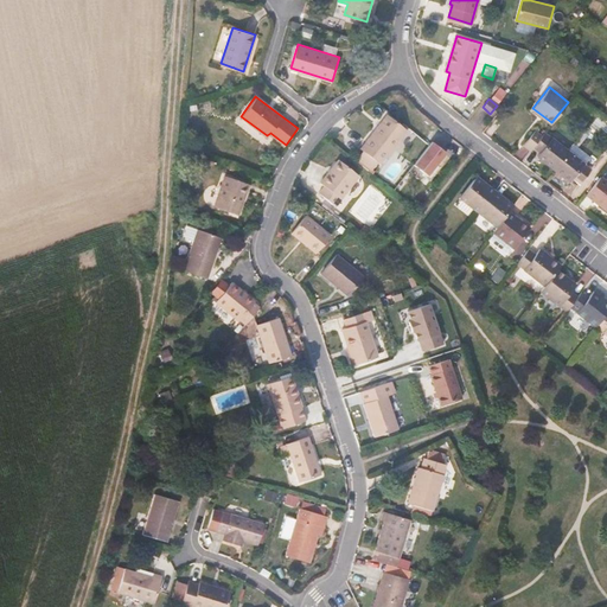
[(381,163),(407,129),(388,114),(362,147),(365,149),(378,160),(381,163)]
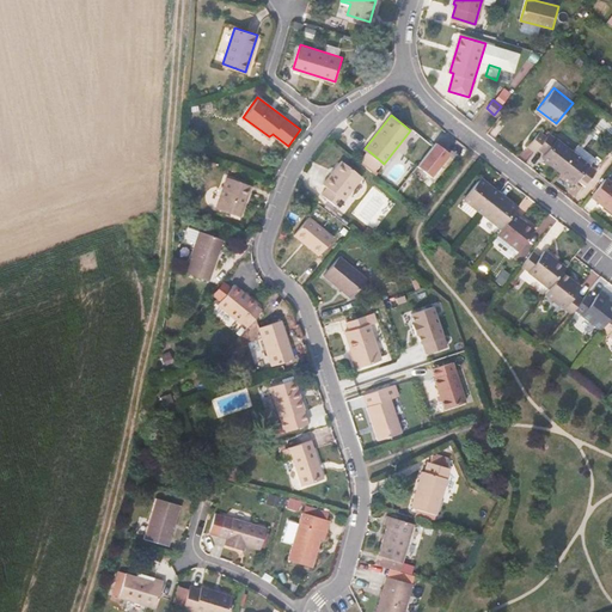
[(538,147),(546,136),(539,130),(527,145),(536,151),(538,147)]
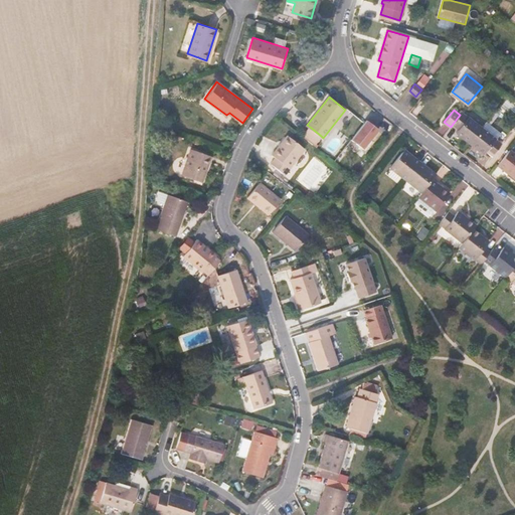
[(470,142),(482,127),(463,111),(460,115),(453,124),(458,129),(456,131),(470,142)]
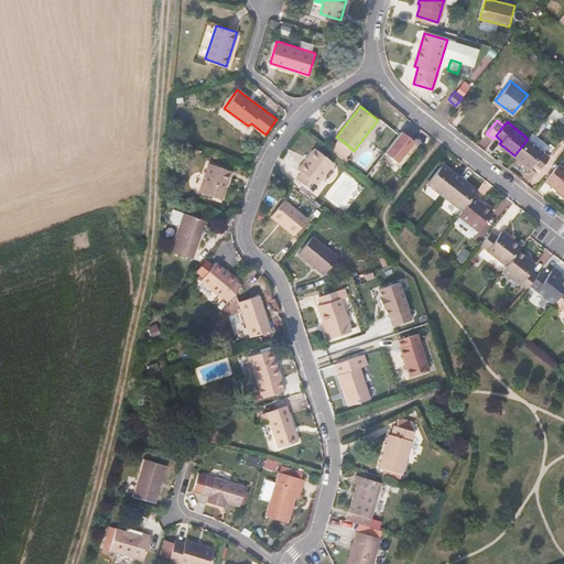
[(394,166),(412,142),(398,131),(380,155),(394,166)]
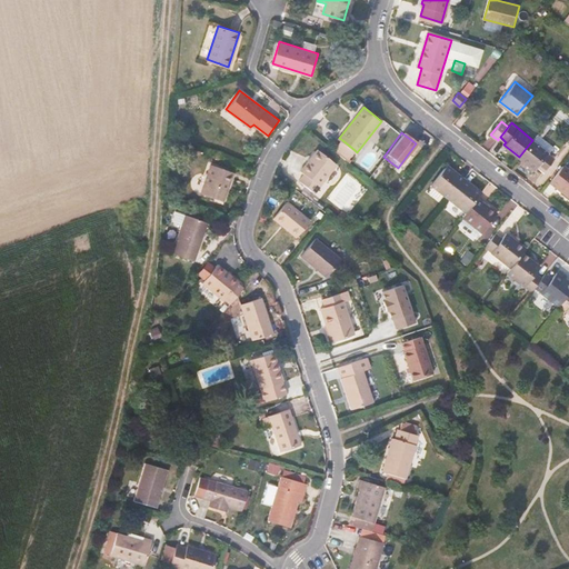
[(355,150),(342,140),(338,147),(350,156),(355,150)]
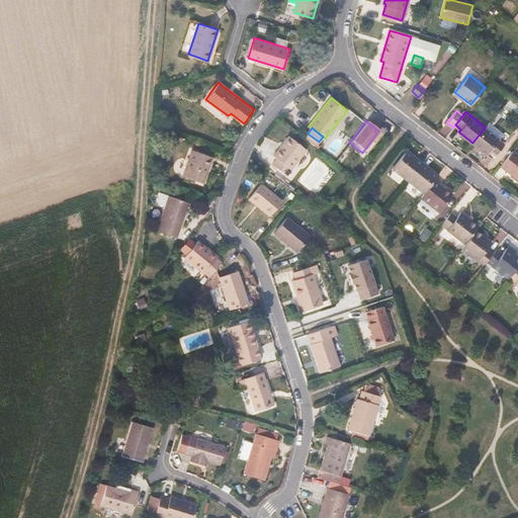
[(495,155),(505,143),(485,127),(472,143),(487,154),(490,151),(495,155)]
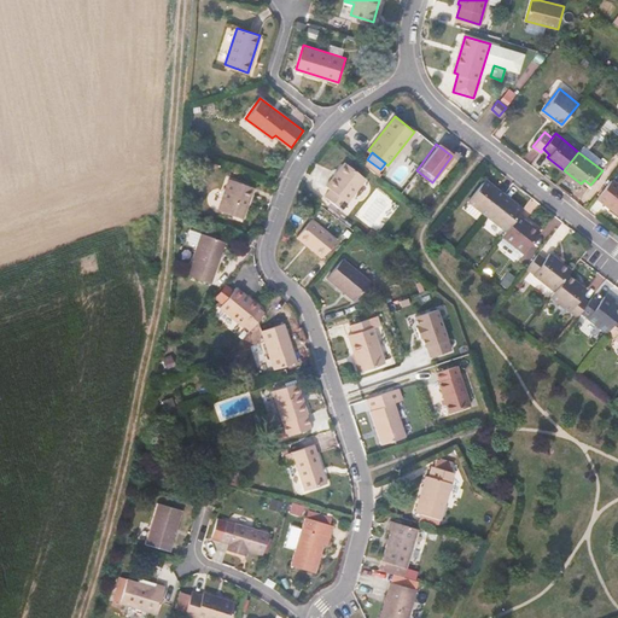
[(340,209),(365,178),(344,162),(326,185),(330,188),(325,196),(340,209)]
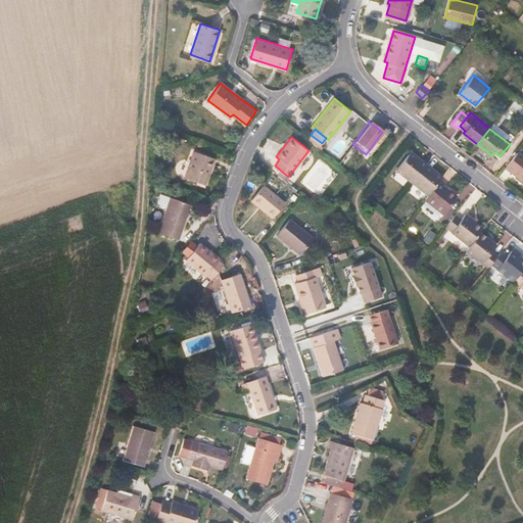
[(206,184),(215,157),(194,150),(186,177),(206,184)]
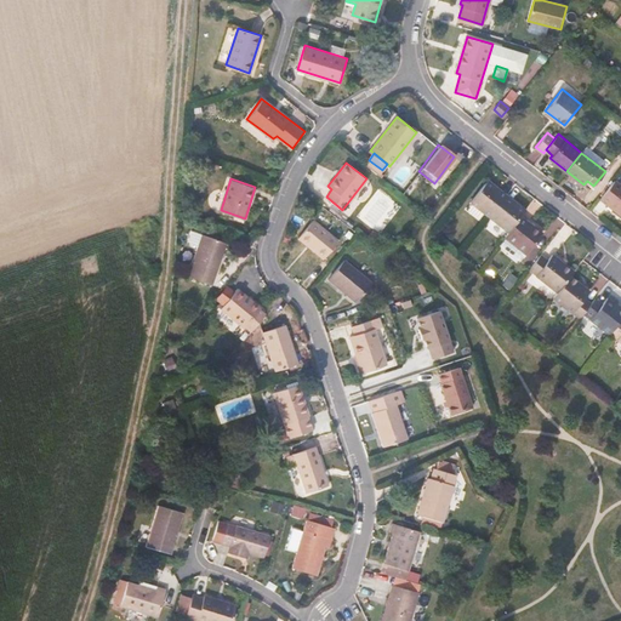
[(489,216),(506,195),(486,180),(469,200),(489,216)]
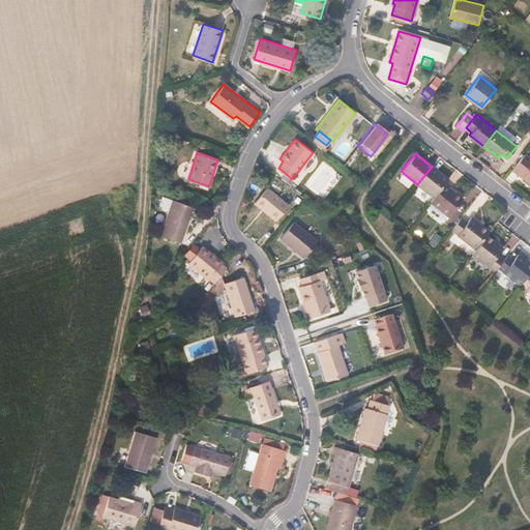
[(529,157),(525,153),(511,169),(529,183),(529,157)]
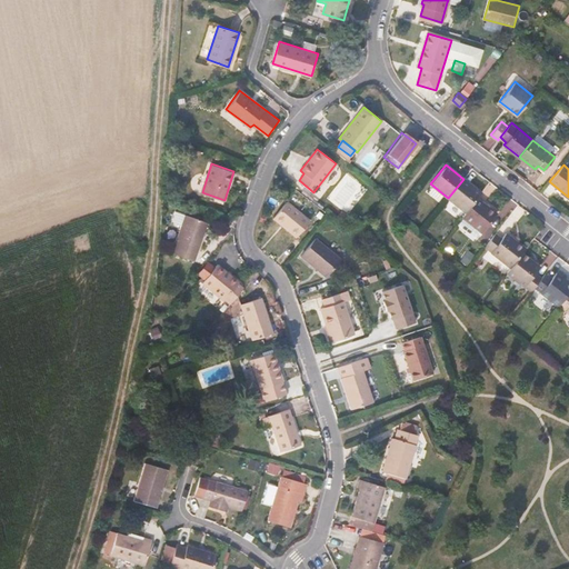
[(477,198),(480,193),(463,179),(448,198),(466,212),(477,198)]
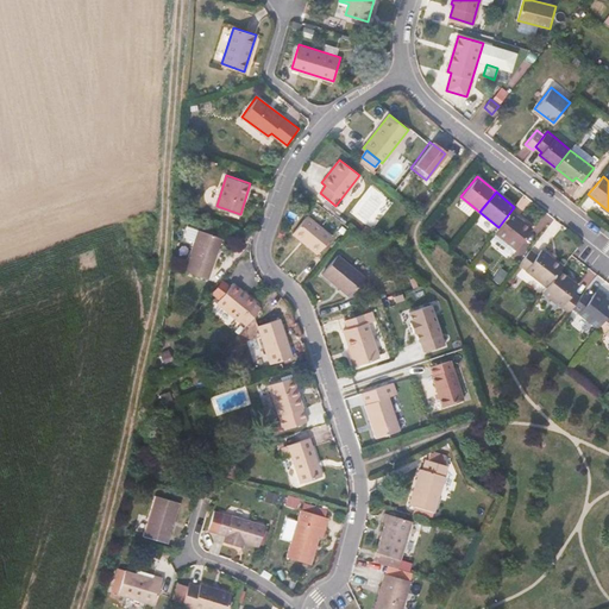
[(532,228),(510,212),(498,227),(494,232),(515,249),(532,228)]
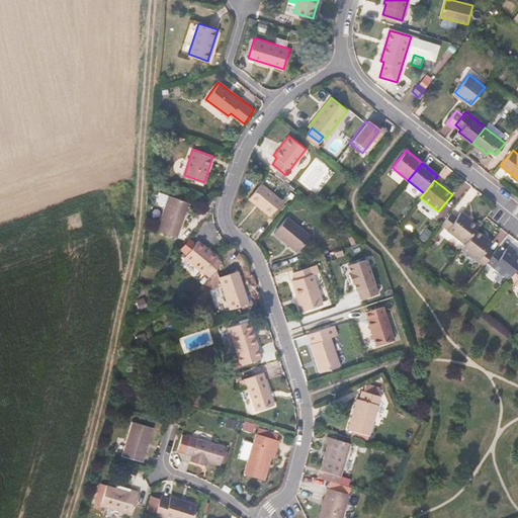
[(271,216),(282,200),(261,183),(249,198),(271,216)]
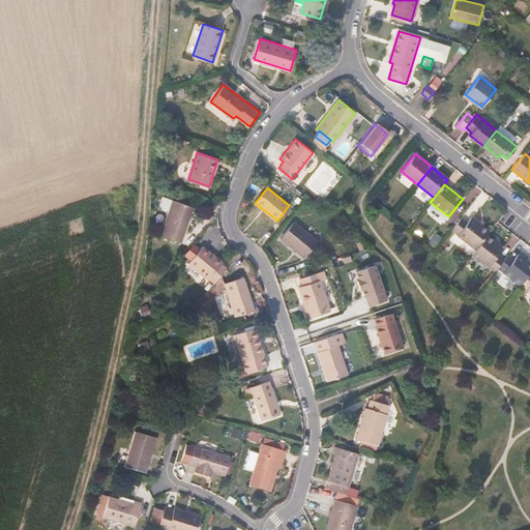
[(182,240),(193,206),(173,199),(162,234),(182,240)]
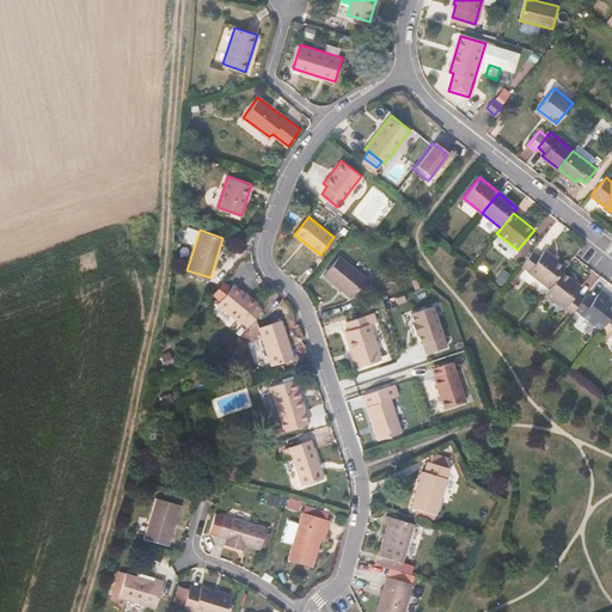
[(564,268),(554,259),(546,254),(542,258),(532,251),(520,267),(549,288),(561,273),(564,268)]
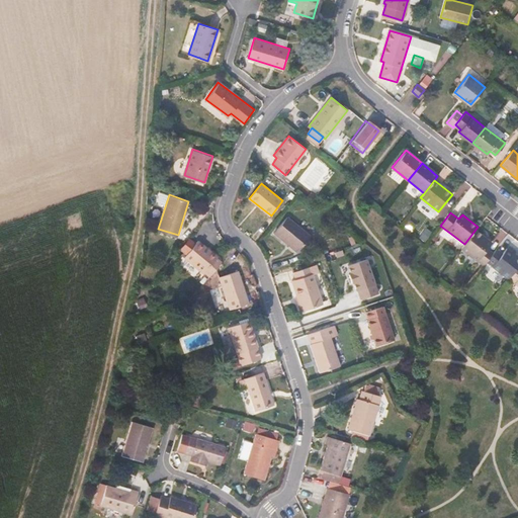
[(297,252),(311,236),(287,217),(274,232),(297,252)]
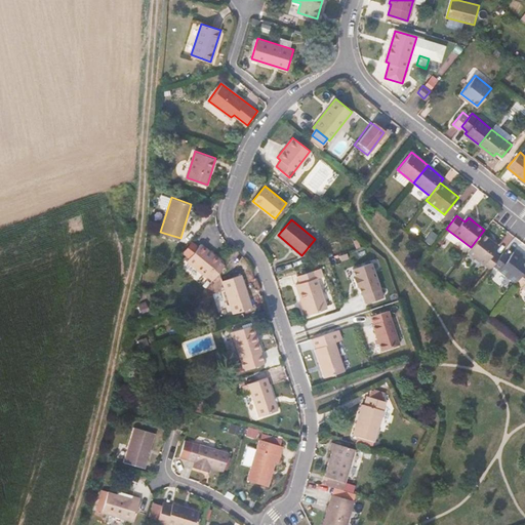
[(494,251),(497,246),(481,234),(471,247),(467,252),(489,270),(492,265),(499,256),(494,251)]
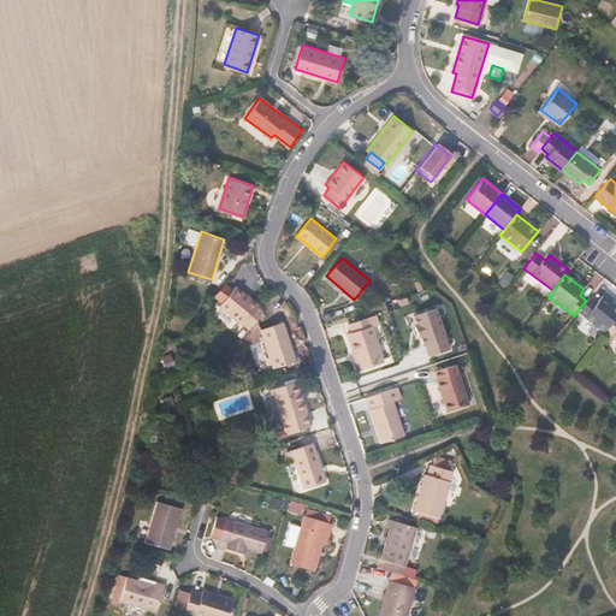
[(262,311),(235,286),(219,306),(241,325),(243,323),(249,327),(250,326),(256,318),(262,311)]
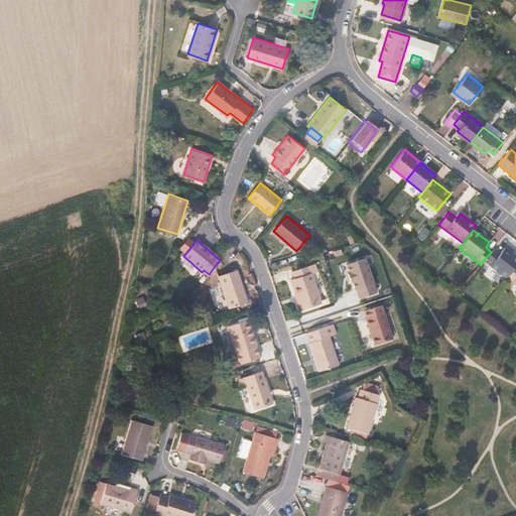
[(515,264),(515,255),(504,246),(499,252),(494,248),(491,252),(484,260),(506,277),(506,276),(515,264)]
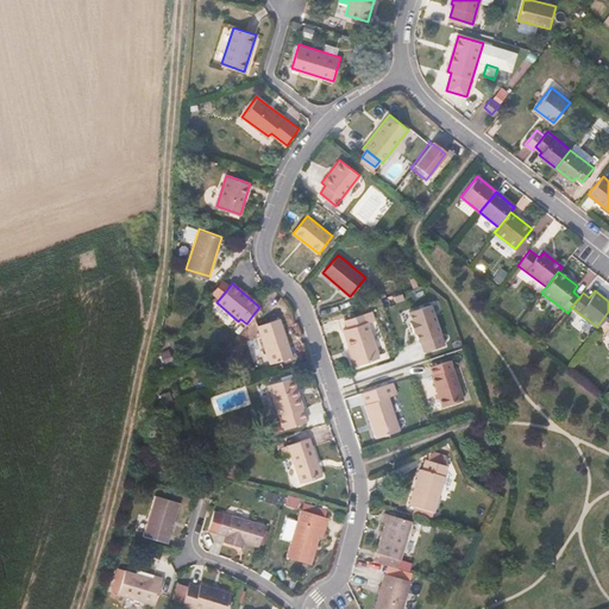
[(443,334),(439,318),(434,303),(412,311),(414,320),(413,321),(415,333),(418,332),(420,341),(443,334)]
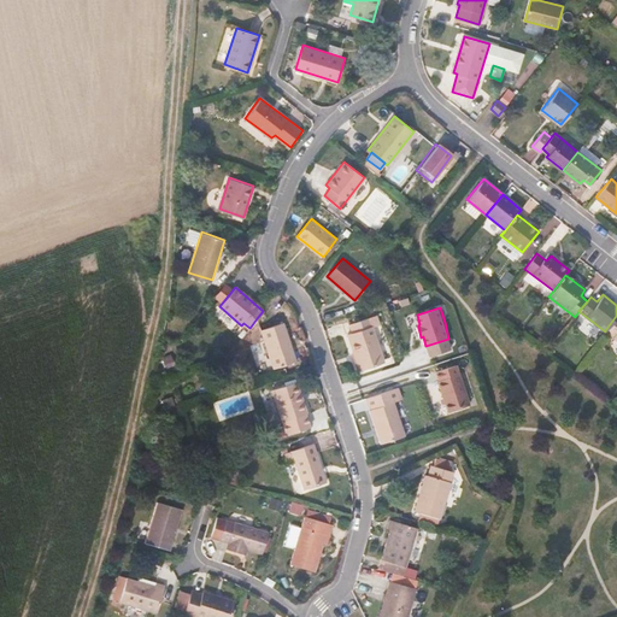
[(616,339),(616,316),(605,330),(616,339)]
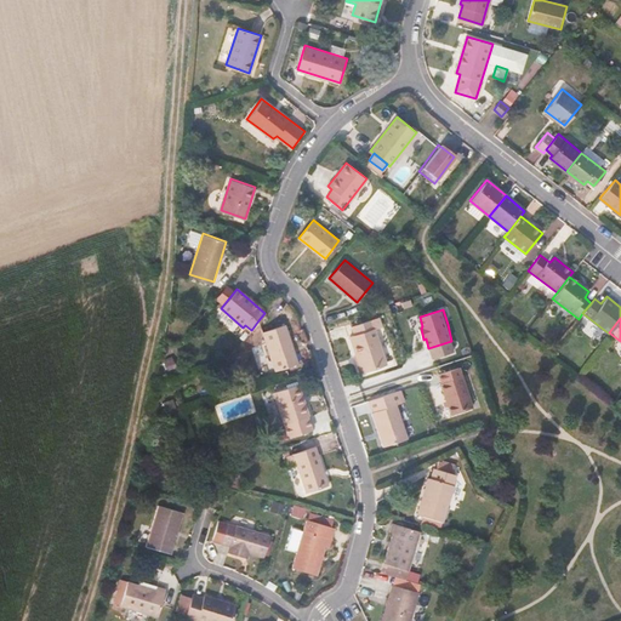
[(385,364),(375,334),(370,319),(352,325),(354,334),(349,335),(362,371),(385,364)]
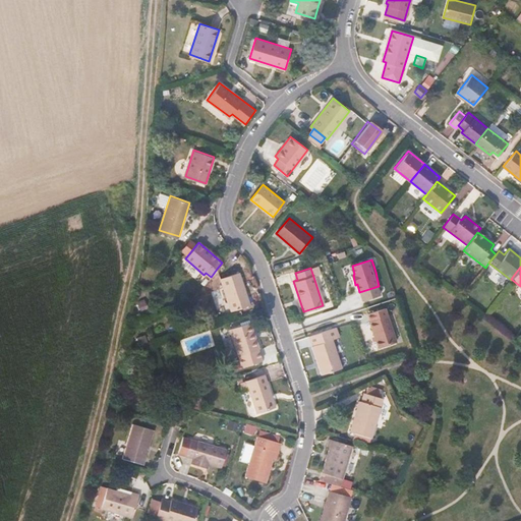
[(223,287),(220,279),(217,269),(212,276),(214,280),(212,281),(215,289),(223,287)]
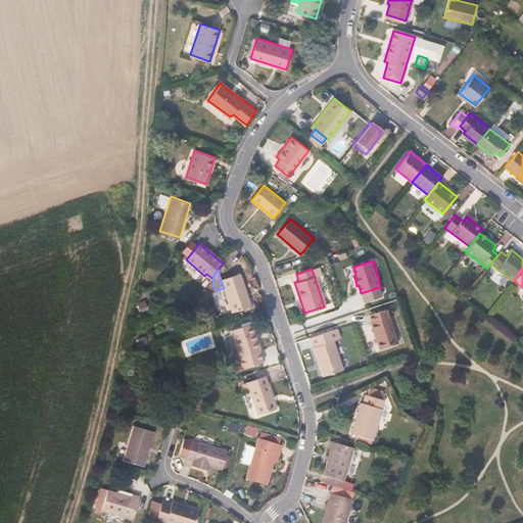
[(250,305),(240,274),(221,280),(224,288),(232,312),(250,305)]
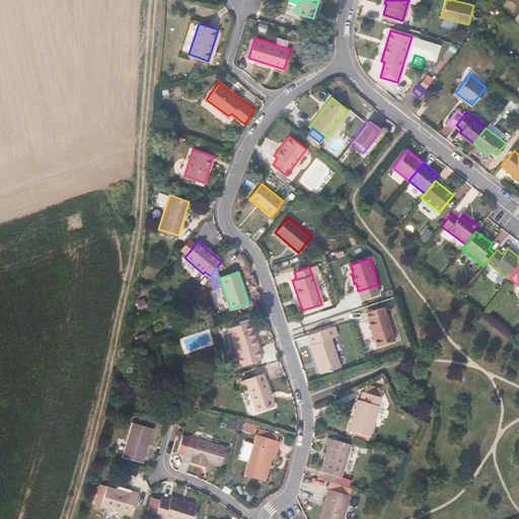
[(391,341),(385,316),(368,321),(374,345),(391,341)]
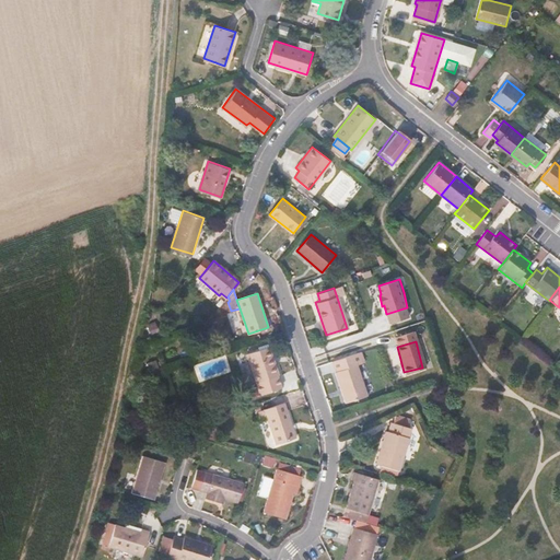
[(278,374),(268,346),(247,353),(258,387),(259,394),(280,386),(276,375),(278,374)]
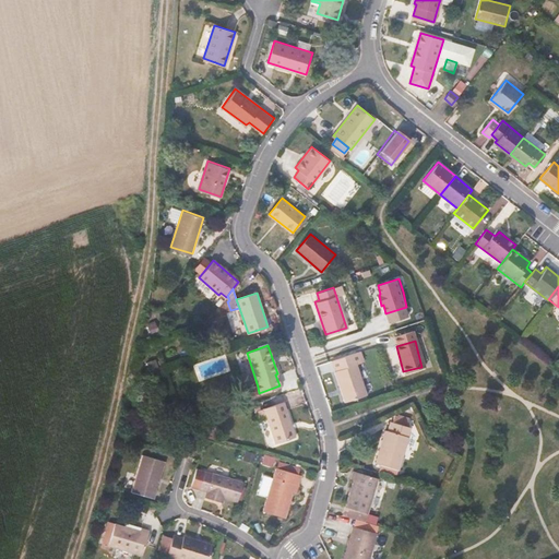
[(367,395),(356,364),(359,363),(356,352),(332,359),(335,370),(334,371),(345,402),(367,395)]
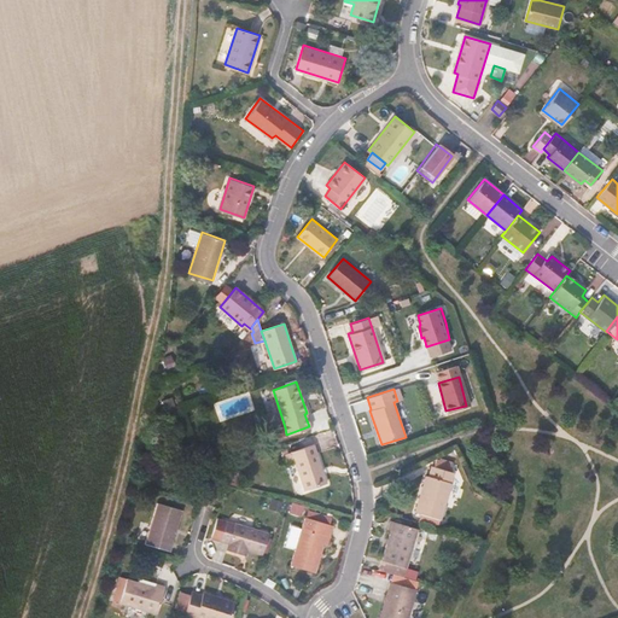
[(286,435),(285,427),(270,431),(273,438),(286,435)]
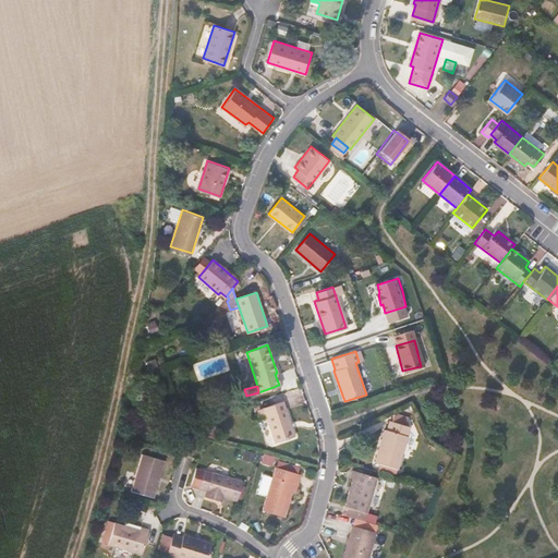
[(294,435),(283,401),(263,408),(274,441),(294,435)]
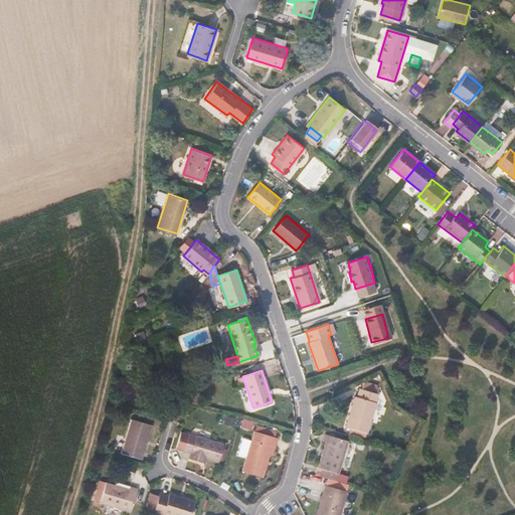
[(367,433),(374,406),(374,404),(377,395),(359,389),(357,398),(355,397),(346,426),(367,433)]
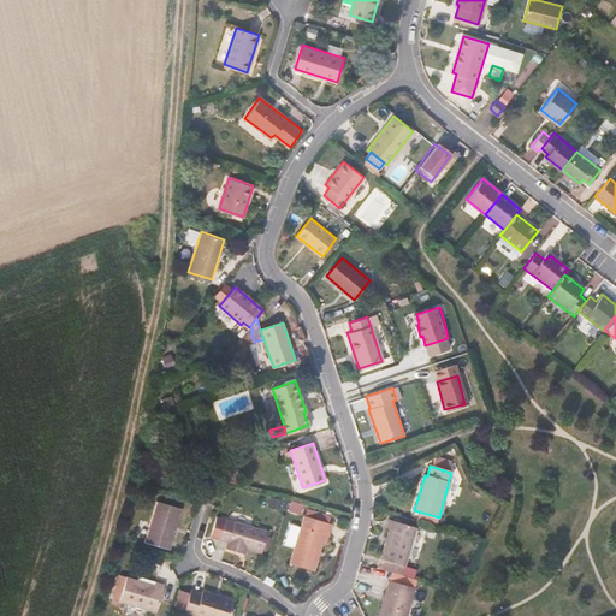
[(170,549),(182,509),(157,502),(144,542),(170,549)]
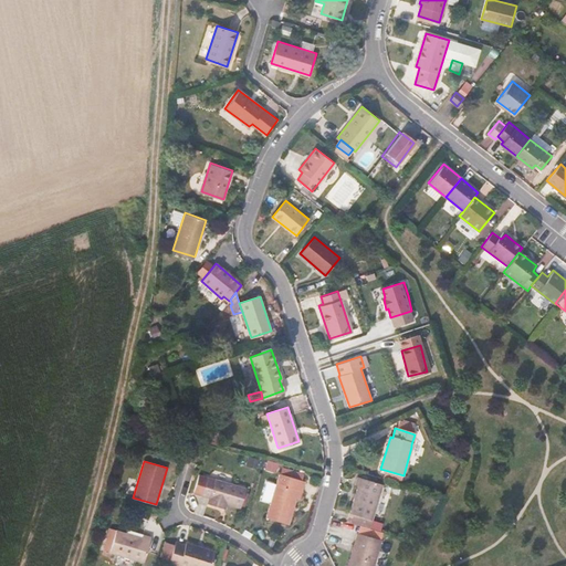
[(239,506),(244,488),(206,475),(200,494),(208,498),(206,503),(218,506),(219,501),(224,502),(239,506)]
